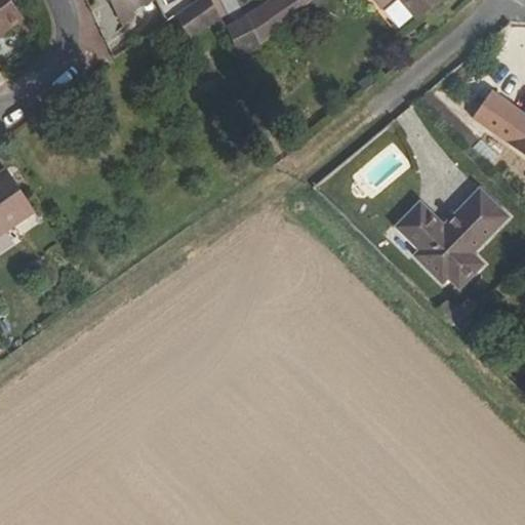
[(0,0),(0,36),(24,18),(9,0),(0,0)]
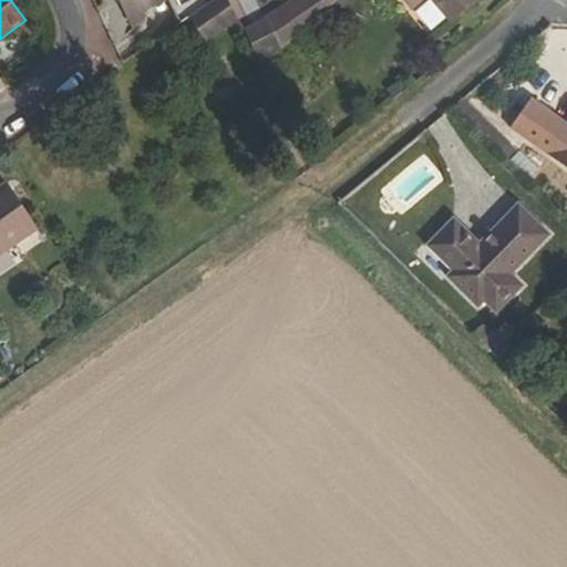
[(288,0),(258,19),(274,51),(323,9),(320,0),(288,0)]
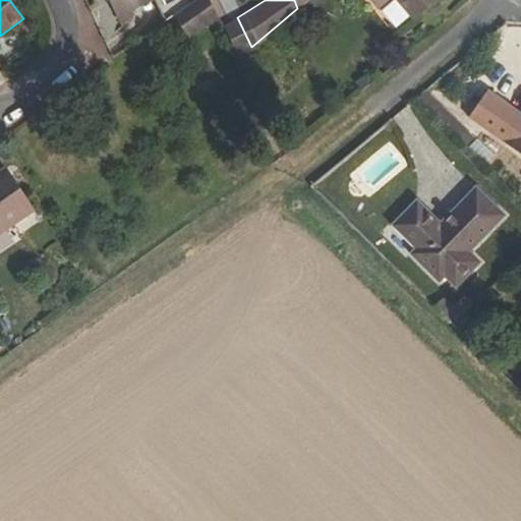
[(294,0),(297,8),(307,0),(294,0)]
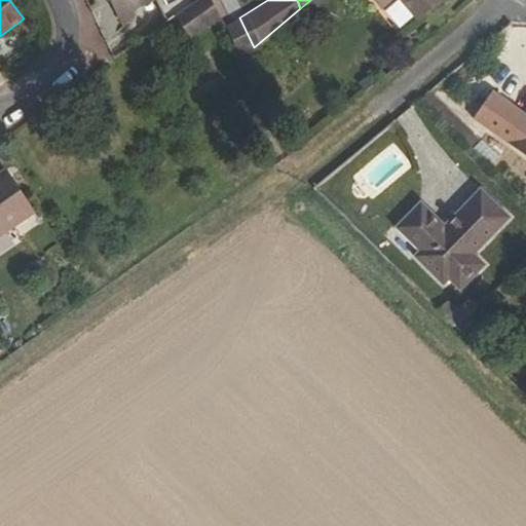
[(442,2),(440,0),(367,0),(381,15),(396,3),(414,25),(442,2)]
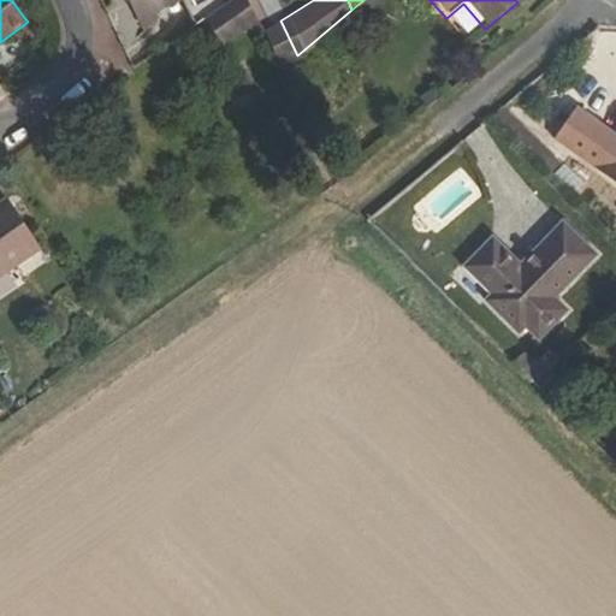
[(274,63),(297,55),(280,21),(258,29),(274,63)]
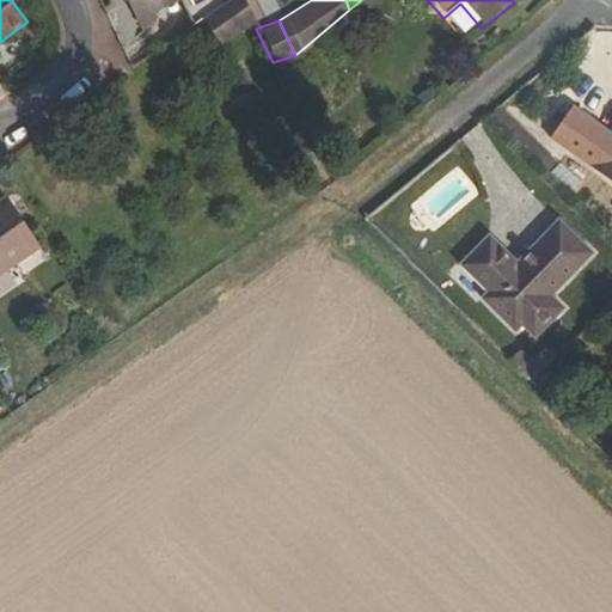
[(611,133),(574,106),(551,139),(611,182),(611,133)]
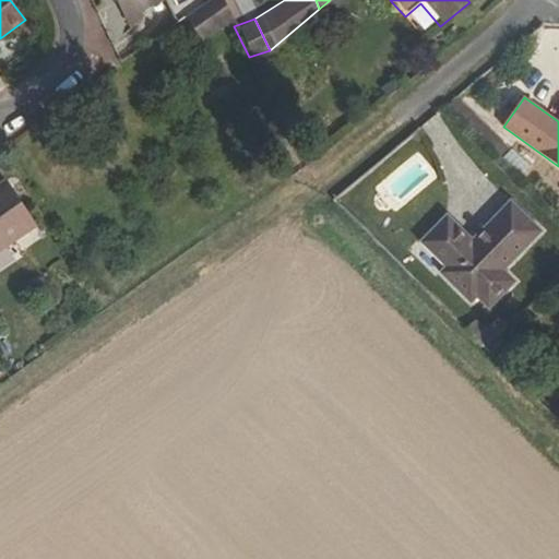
[(0,246),(34,223),(10,191),(0,197),(0,246)]
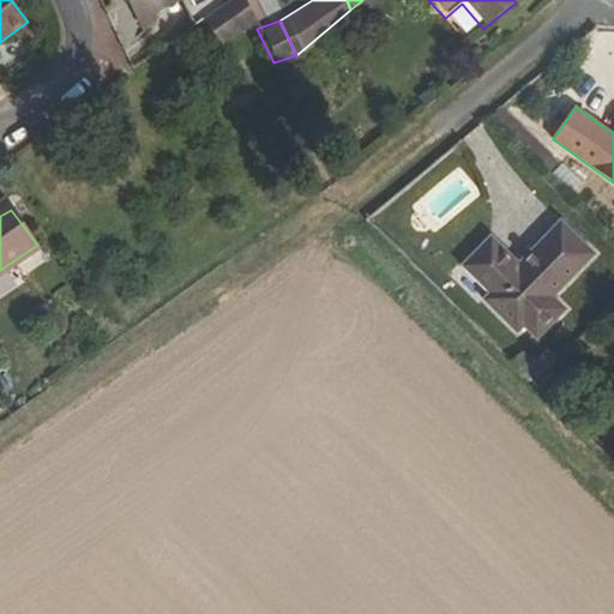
[(519,263),(492,235),(462,266),(491,294),(483,300),(518,333),(524,327),(537,341),(567,309),(554,298),(596,254),(563,220),(519,263)]
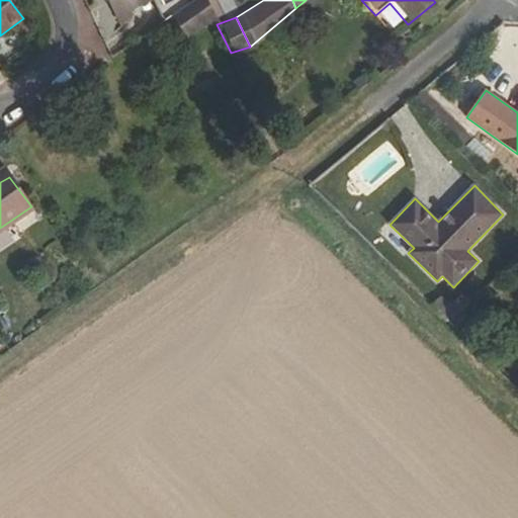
[(450,325),(470,305),(463,296),(451,308),(441,296),(431,306),(450,325)]
